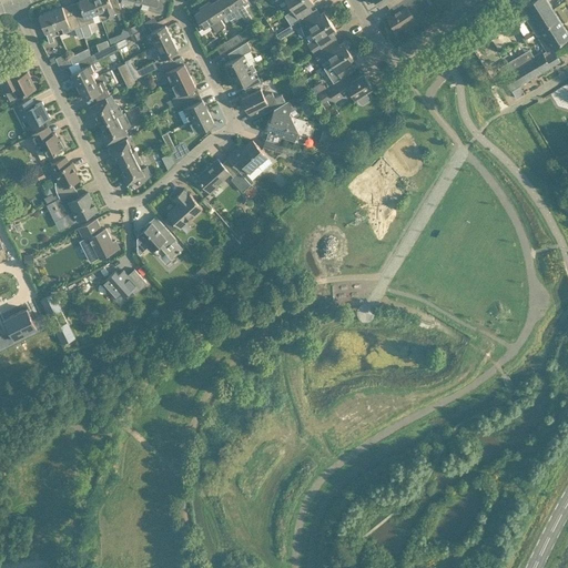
[(79,0),(83,10),(75,12),(81,26),(83,33),(84,36),(92,33),(89,23),(94,21),(95,23),(102,20),(94,0),(79,0)]
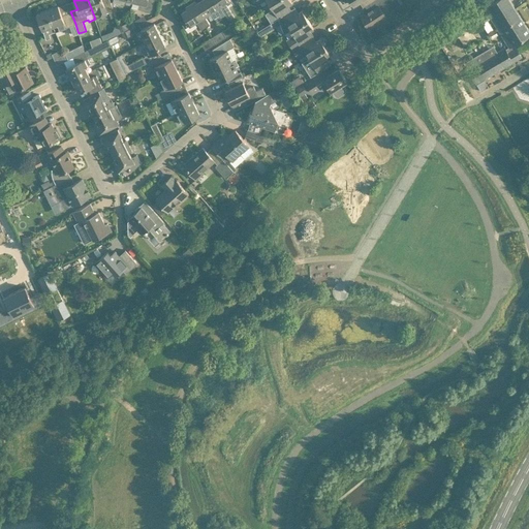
[(88,0),(95,19),(101,17),(100,14),(106,12),(107,14),(110,13),(111,16),(115,13),(110,0),(102,0),(101,0),(88,0)]
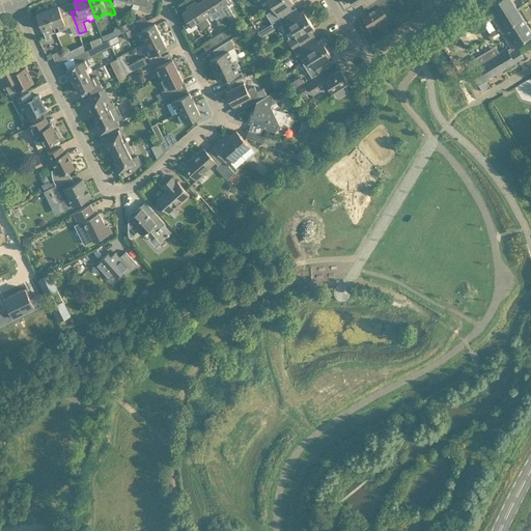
[(113,0),(113,2),(119,4),(119,5),(120,7),(121,8),(123,8),(124,7),(127,0),(130,0),(134,1),(133,0),(113,0)]
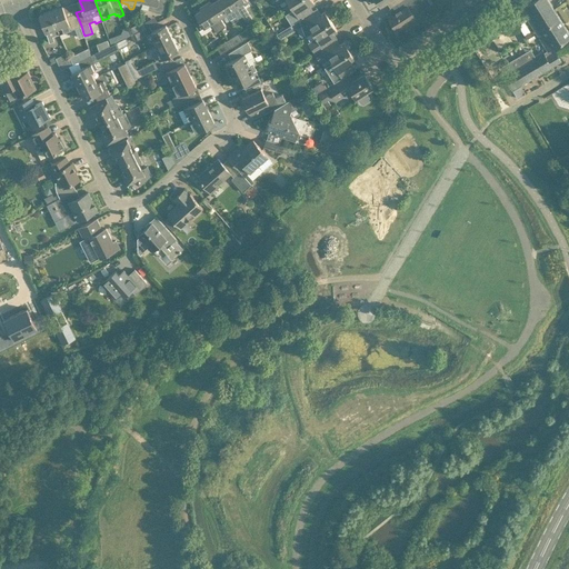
[(141,8),(149,9),(163,12),(166,0),(142,0),(143,1),(141,8)]
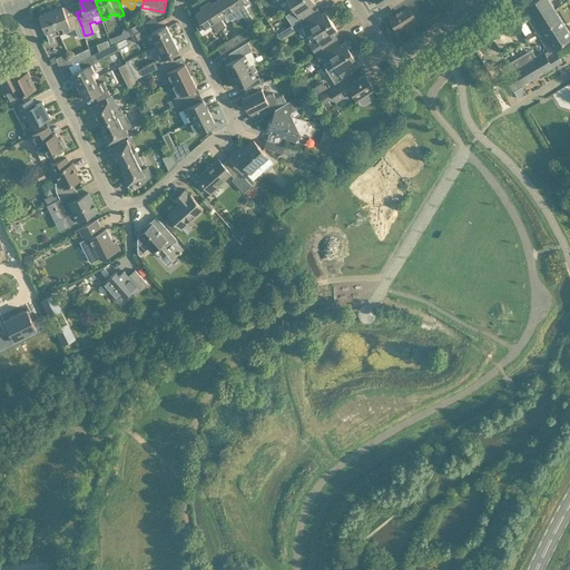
[(220,17),(226,13),(217,0),(216,0),(212,3),(210,0),(205,3),(222,29),(226,26),(220,17)]
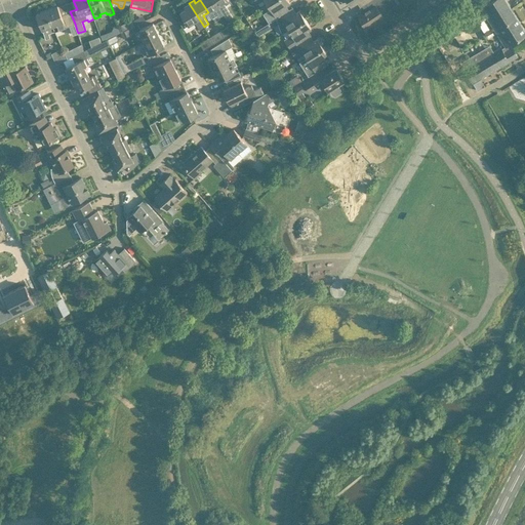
[(219,17),(224,14),(214,0),(200,0),(208,12),(209,12),(213,17),(218,14),(219,17)]
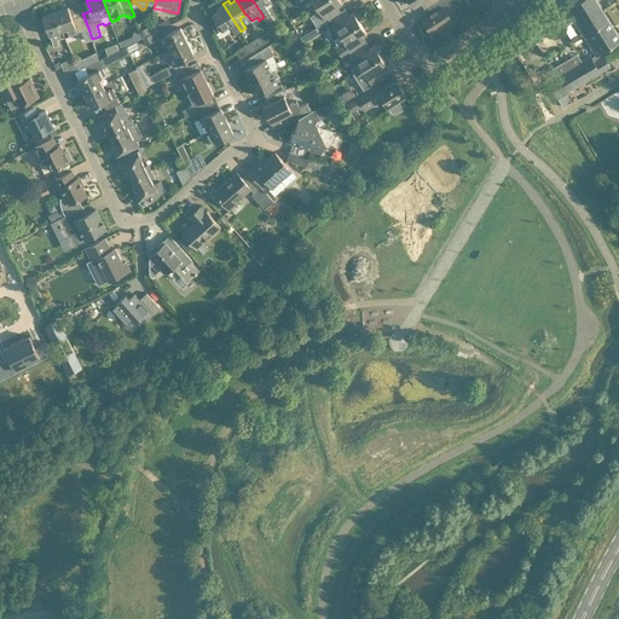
[(253,0),(264,17),(265,17),(268,23),(275,19),(264,4),(268,0),(253,0)]
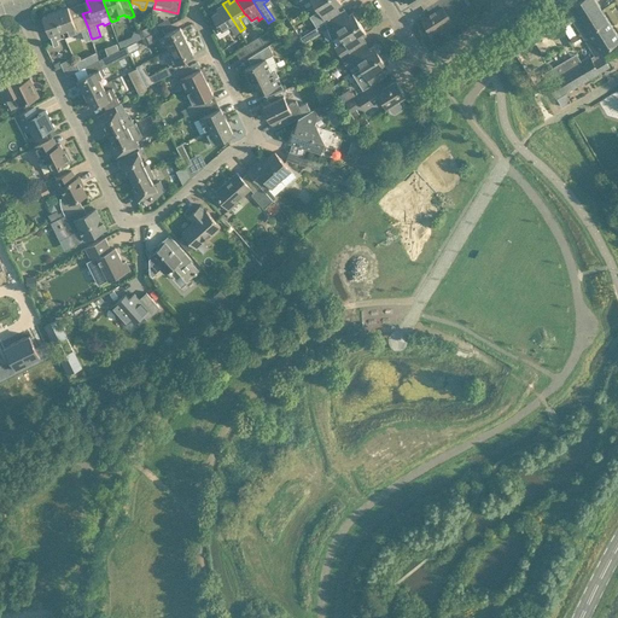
[(321,0),(315,5),(326,21),(340,11),(337,6),(342,3),(339,0),(321,0)]
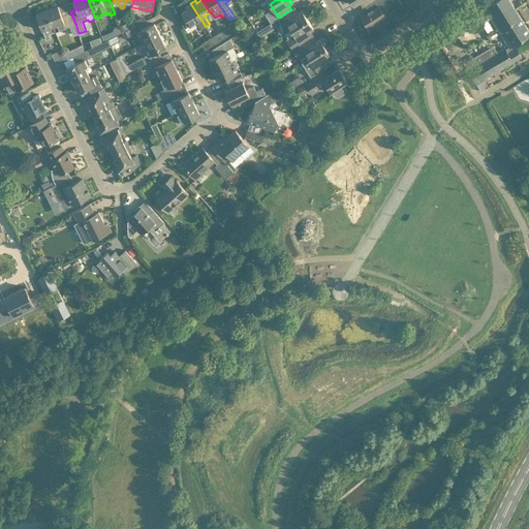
[(391,9),(400,3),(397,0),(374,0),(369,3),(372,9),(362,16),(369,28),(377,23),(379,27),(389,21),(386,17),(391,14),(390,13),(391,9)]
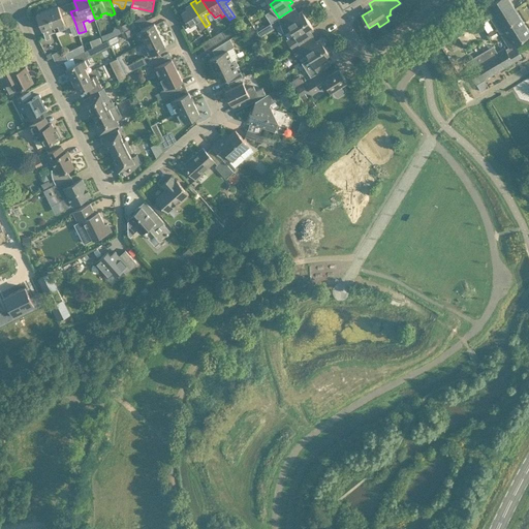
[(528,34),(528,30),(509,0),(496,0),(485,7),(489,14),(493,11),(514,44),(515,44),(528,34)]
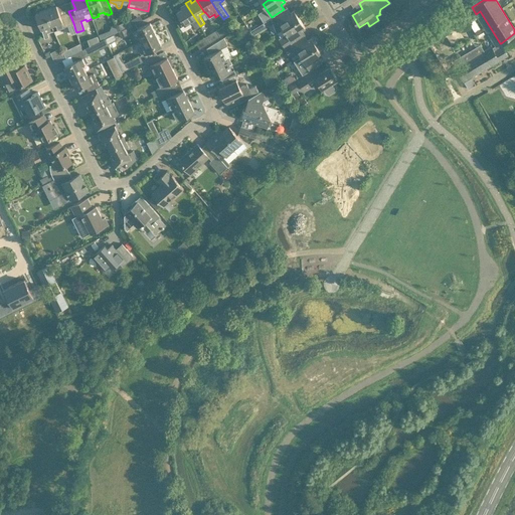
[(196,29),(200,26),(185,3),(181,6),(183,8),(177,11),(181,17),(176,21),(180,27),(191,21),(196,29)]
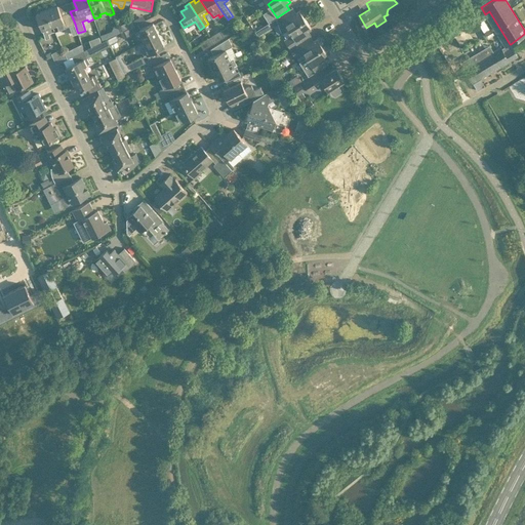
[(57,5),(47,9),(53,26),(54,31),(70,26),(73,32),(77,31),(75,24),(70,11),(62,14),(57,5)]
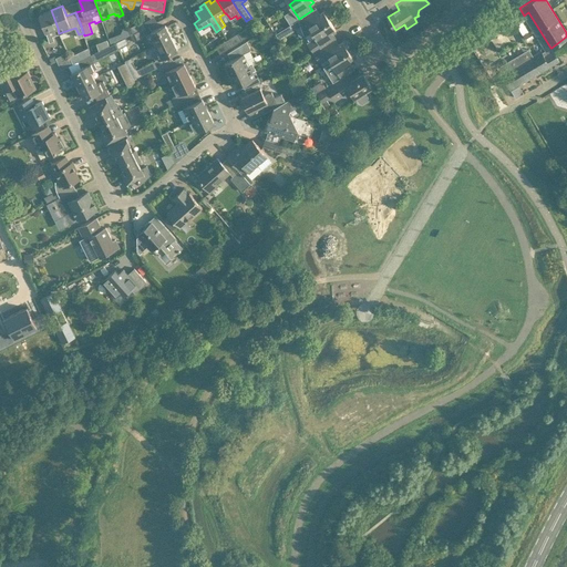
[(500,18),(507,13),(503,6),(495,11),(500,18)]
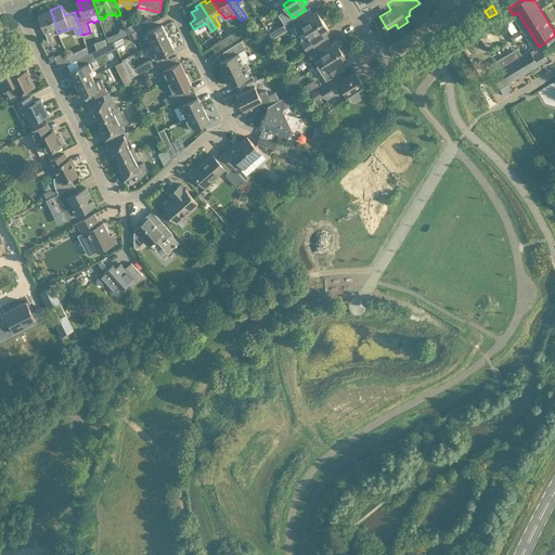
[(298,36),(305,31),(323,21),(317,11),(312,13),(309,8),(306,10),(293,18),(298,36)]
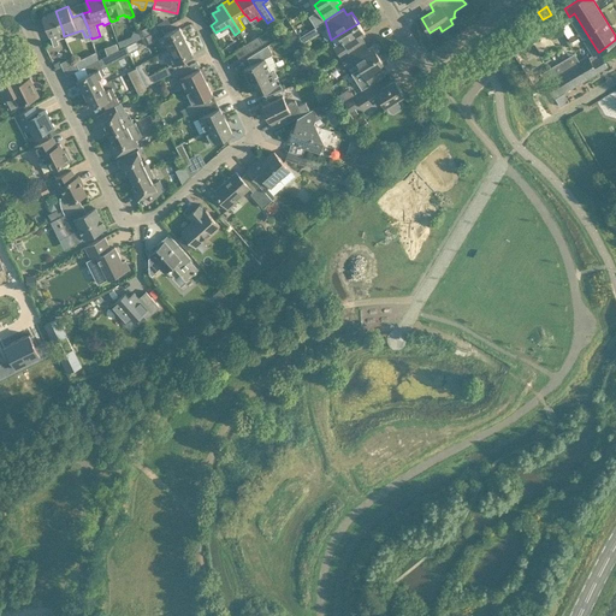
[(54,46),(59,43),(58,39),(64,36),(63,30),(55,11),(43,16),(54,46)]
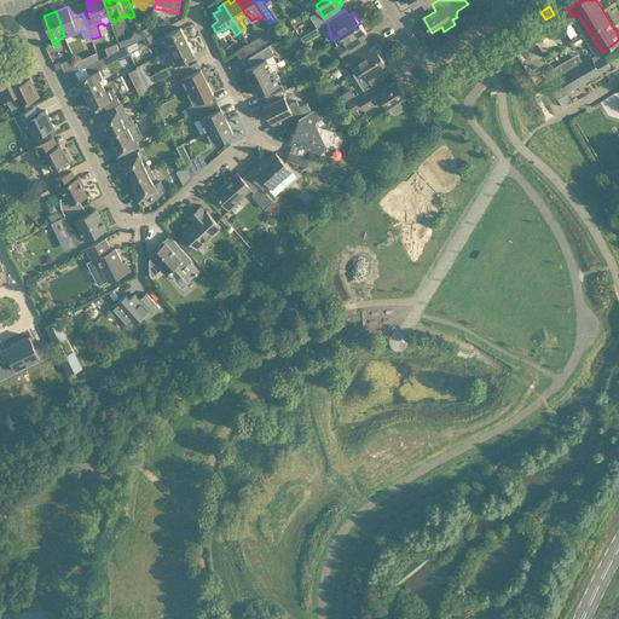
[(342,57),(366,42),(363,36),(368,34),(360,23),(340,35),(345,41),(336,46),(342,57)]
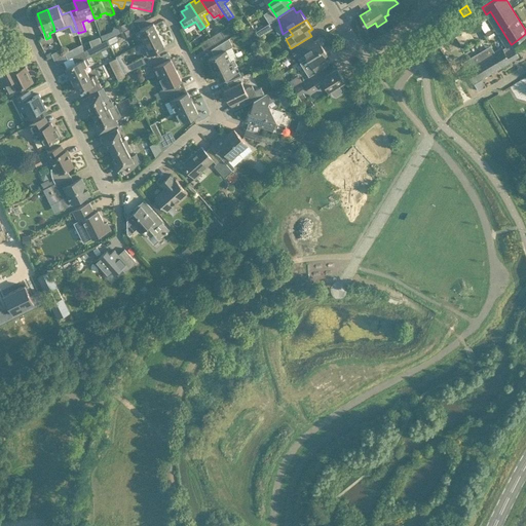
[(137,39),(140,37),(143,43),(159,35),(153,23),(141,29),(139,24),(129,29),(128,29),(124,31),(127,37),(134,34),(137,39)]
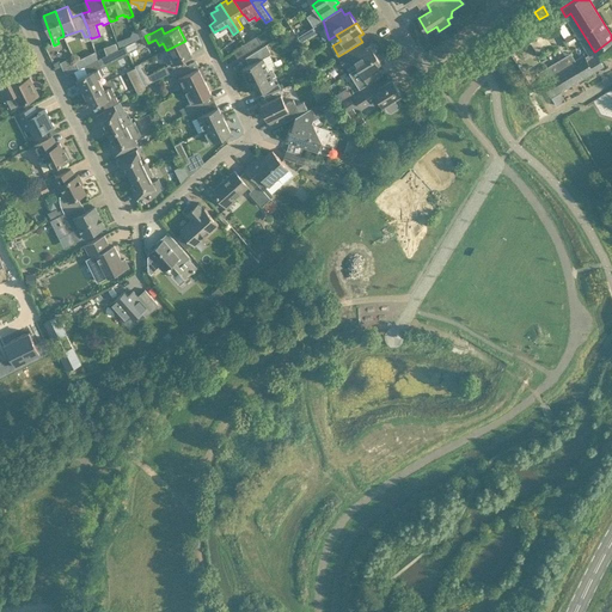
[(146,28),(139,30),(142,37),(145,36),(150,34),(146,28)]
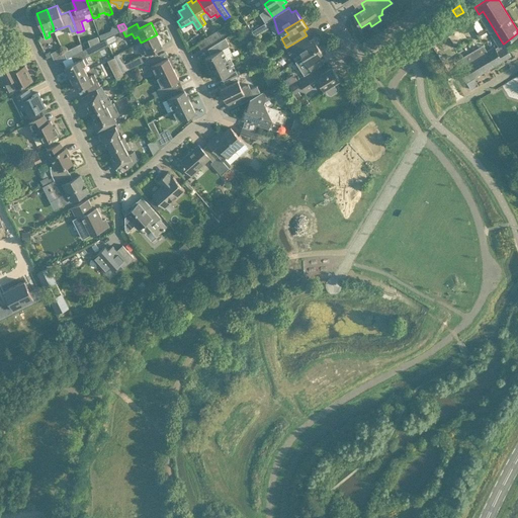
[(222,36),(231,30),(228,24),(218,30),(222,36)]
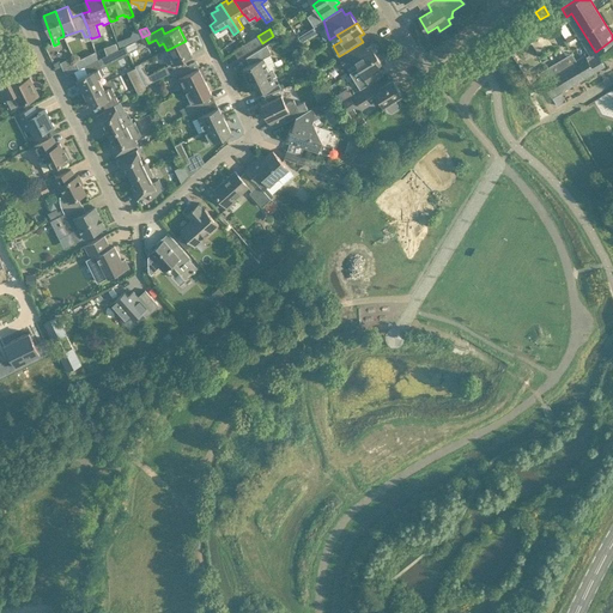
[(292,30),(286,34),(291,40),(297,36),(292,30)]
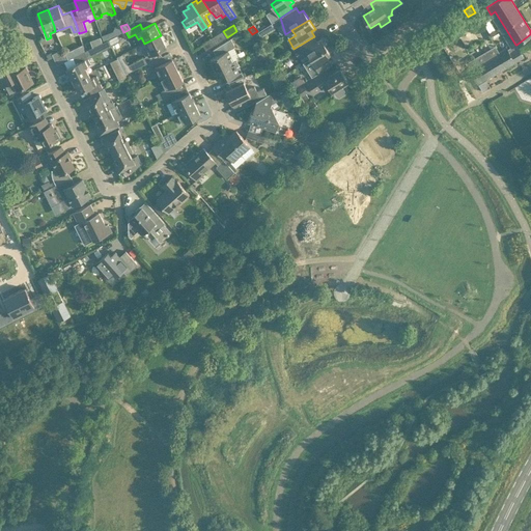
[(269,33),(266,27),(258,31),(262,37),(269,33)]
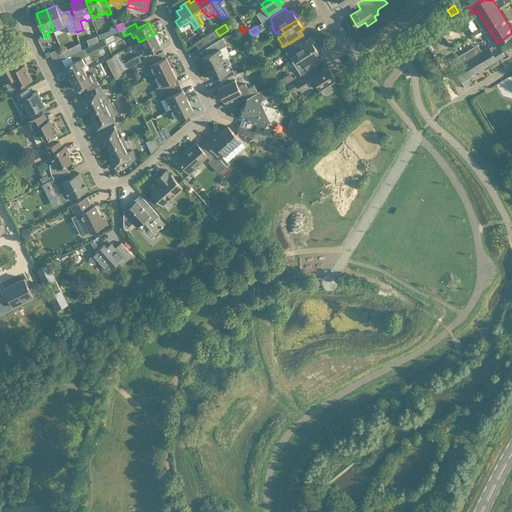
[(215,30),(205,36),(209,42),(219,36),(215,30)]
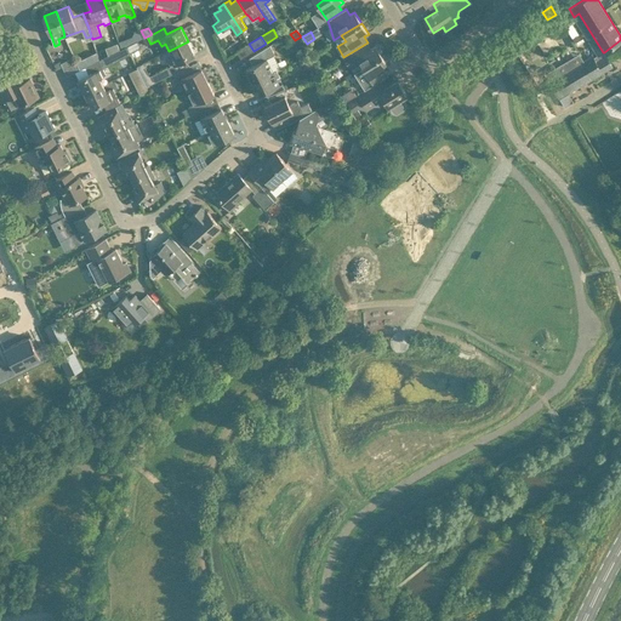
[(171,67),(183,60),(194,55),(188,41),(169,51),(171,57),(167,60),(171,67)]
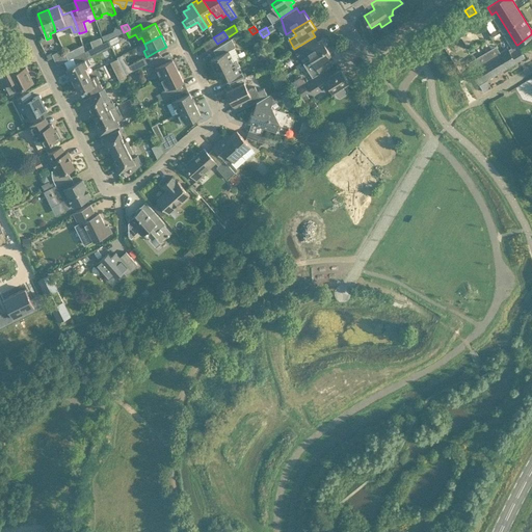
[(308,53),(311,58),(327,48),(322,38),(318,41),(315,36),(294,49),(300,58),(304,56),(308,53)]
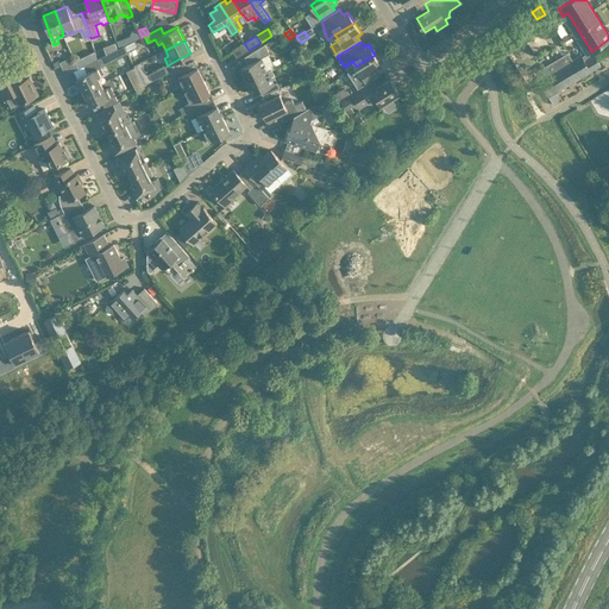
[(237,57),(249,50),(244,43),(232,50),(237,57)]
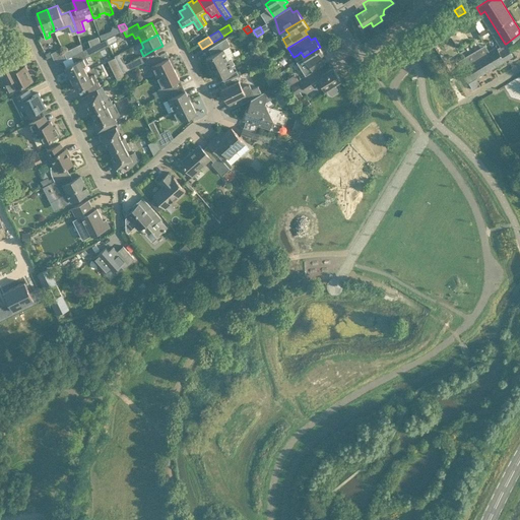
[(230,45),(226,38),(208,49),(211,55),(206,58),(211,69),(229,60),(232,59),(232,58),(235,57),(230,46),(230,45)]
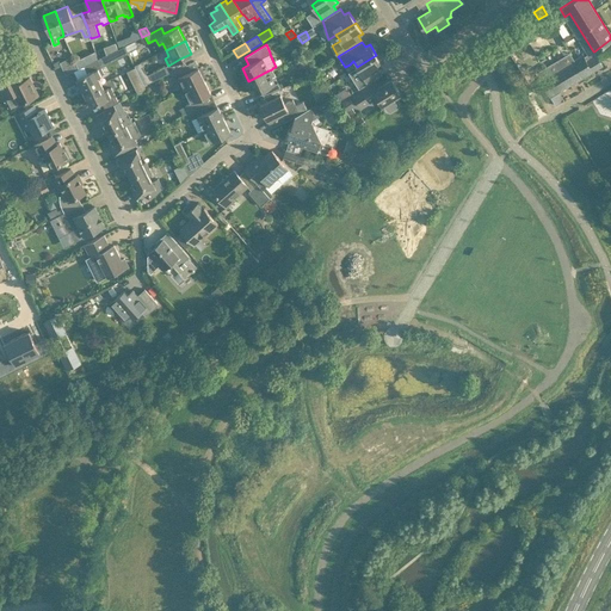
[(593,51),(585,56),(593,72),(603,66),(594,51),(593,51)]
